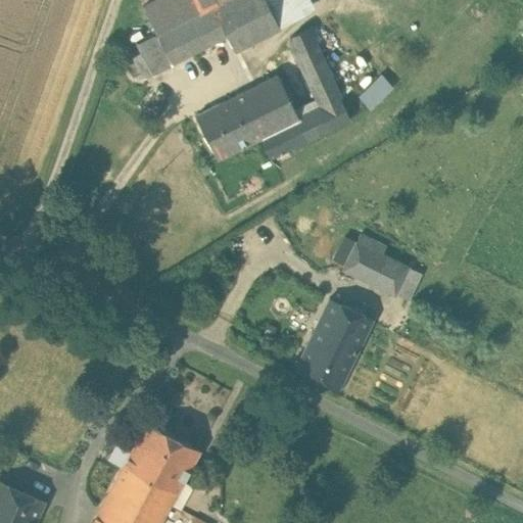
[(154,0),(142,6),(156,33),(212,6),(225,0),(154,0)]
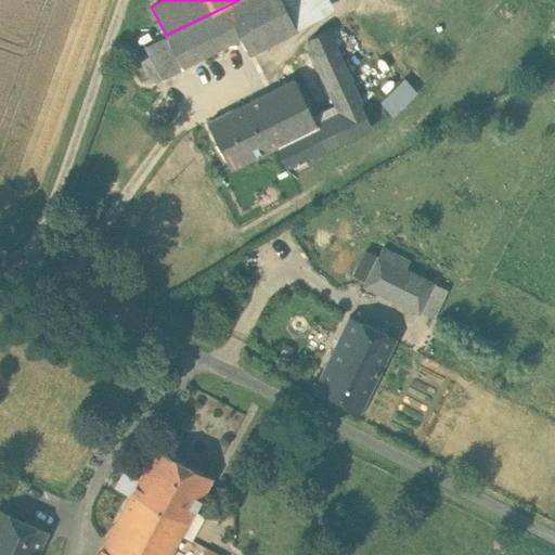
[(282,0),(239,0),(226,7),(241,40),(248,55),(275,42),(297,31),(282,0)]
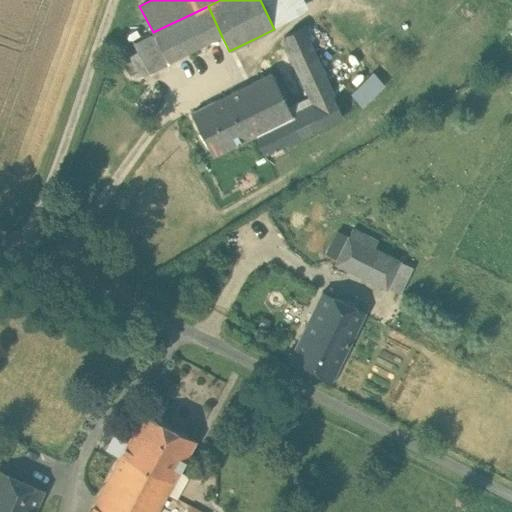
[(208,6),(153,32),(168,63),(222,37),(208,6)]
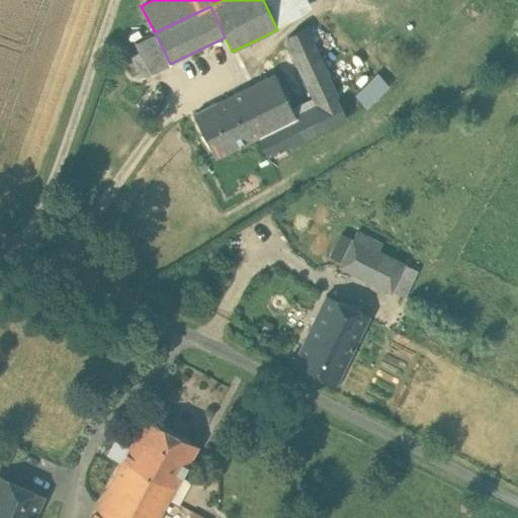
[(155,32),(135,42),(150,74),(170,64),(155,32)]
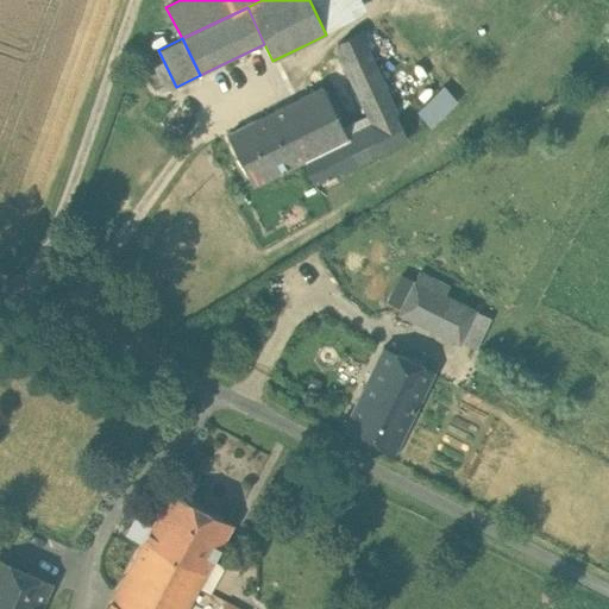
[(347,142),(322,89),(288,107),(314,158),(305,163),(315,184),(408,140),(360,39),(340,49),(377,127),(347,142)]
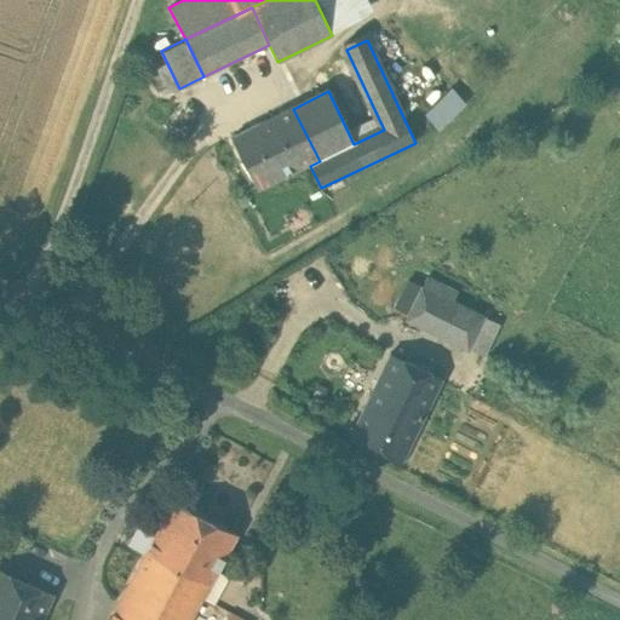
[(308,47),(277,62),(283,74),(314,59),(308,47)]
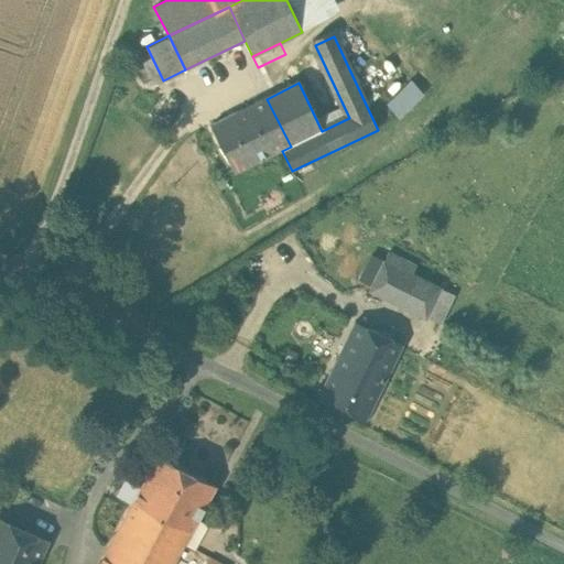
[(410,82),(388,106),(400,117),(422,93),(410,82)]
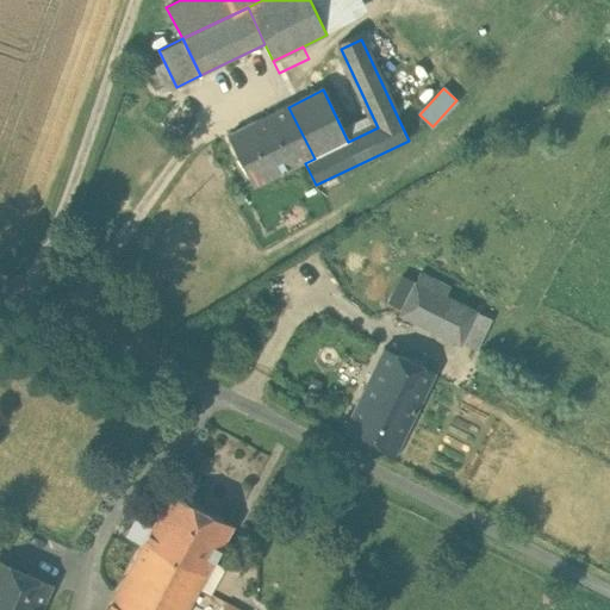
[(288,107),(230,136),(255,187),(305,163),(315,159),(288,107)]
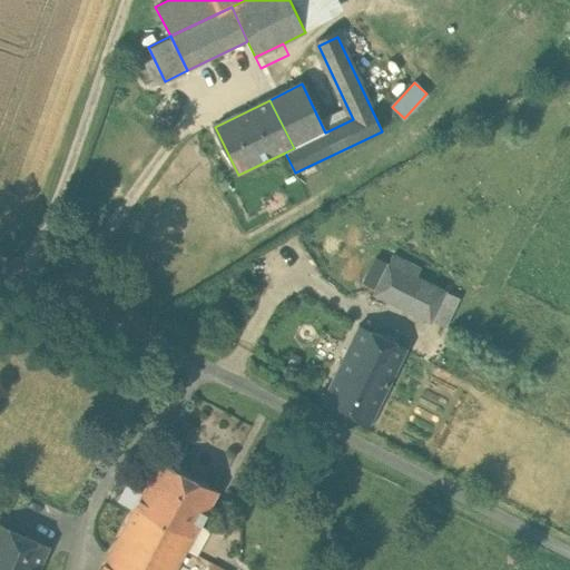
[(445,291),(418,276),(422,268),(394,253),(375,291),(429,321),(430,318),(445,291)]
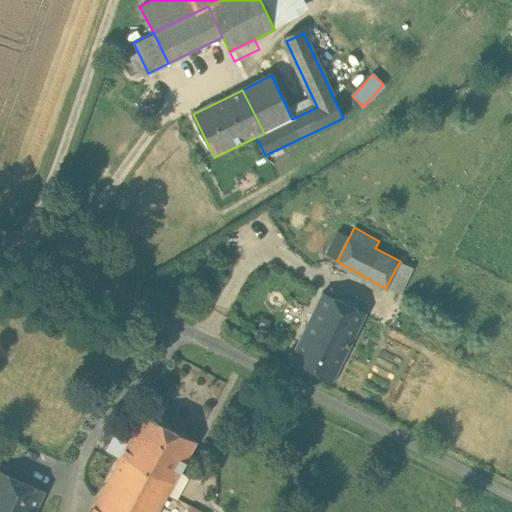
[(400,261),(386,286),(400,294),(414,269),(400,261)]
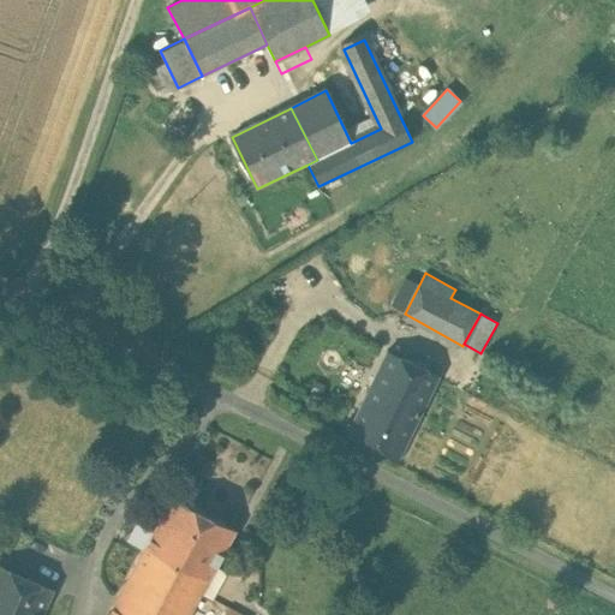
[(386,352),(360,402),(412,429),(437,378),(386,352)]
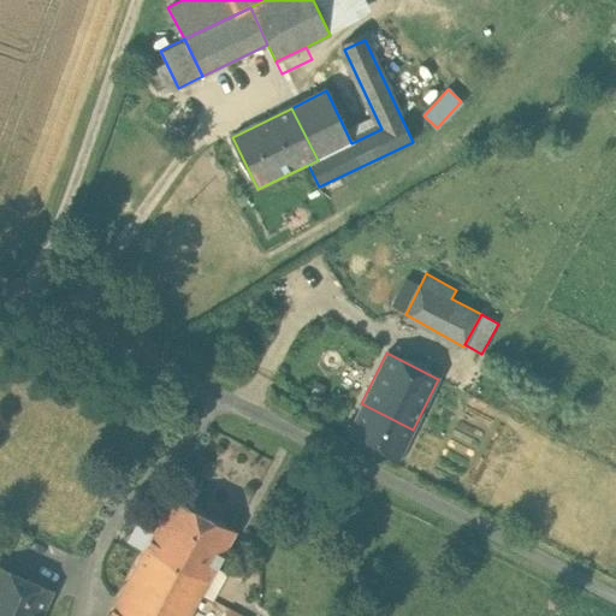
[(413,430),(361,403),(344,434),(397,461),(413,430)]
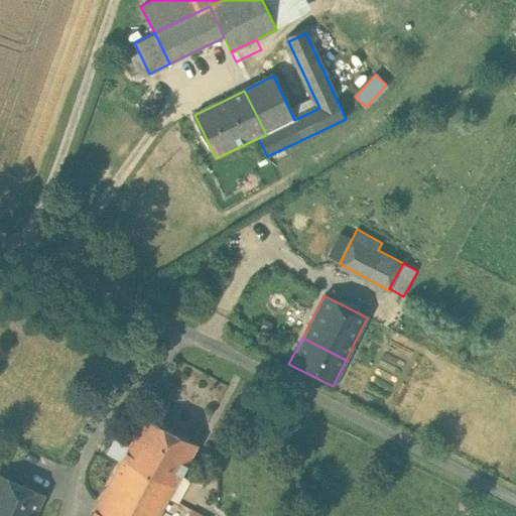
[(197,443),(145,415),(121,460),(172,488),(197,443)]
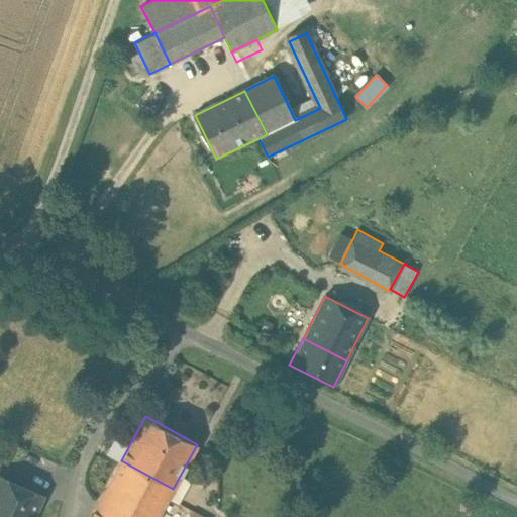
[(158,516),(173,489),(121,460),(90,516),(158,516)]
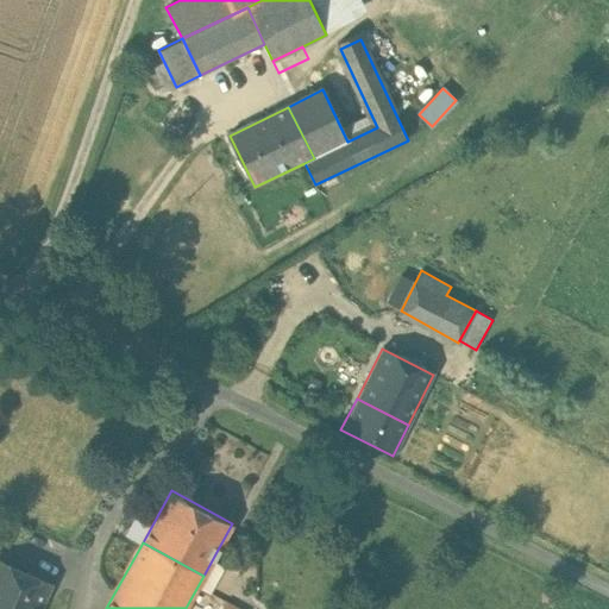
[(0,608),(37,608),(49,583),(0,560),(0,608)]
